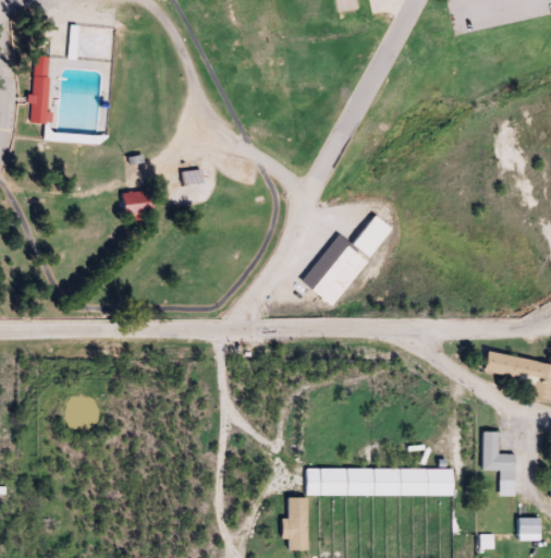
[(43,62),(56,63),(58,63),(57,75),(59,75),(54,122),(50,121),(37,120),(39,101),(35,101),(36,91),(40,92),(43,62)]
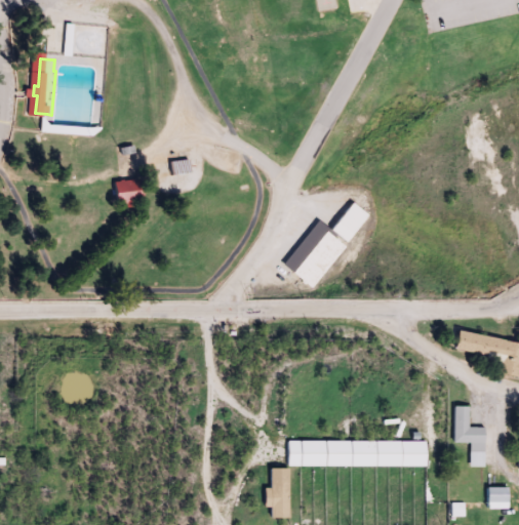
[(332,230),(320,221),(287,267),(317,288),(348,244),(369,213),(352,201),(332,230)]
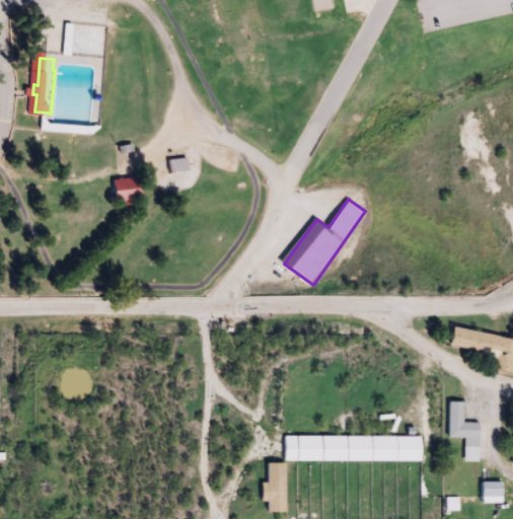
[(512,338),(451,326),(447,347),(498,356),(496,371),(512,374),(512,338)]
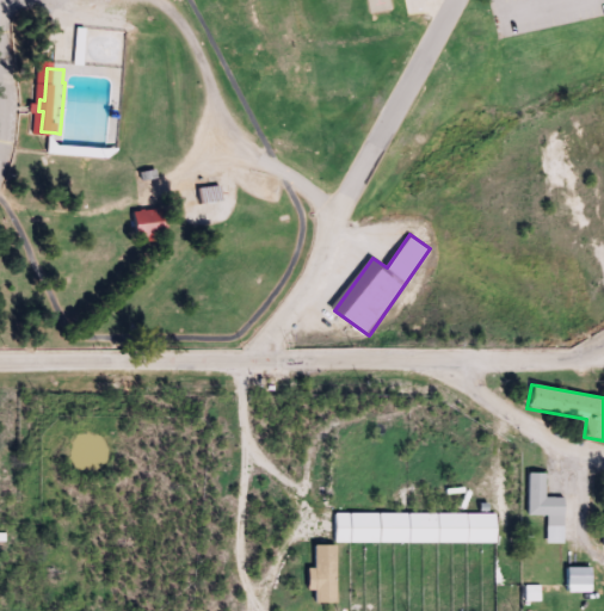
[(549,542),(566,542),(566,497),(547,498),(547,473),(529,473),(529,516),(549,516),(549,542)]
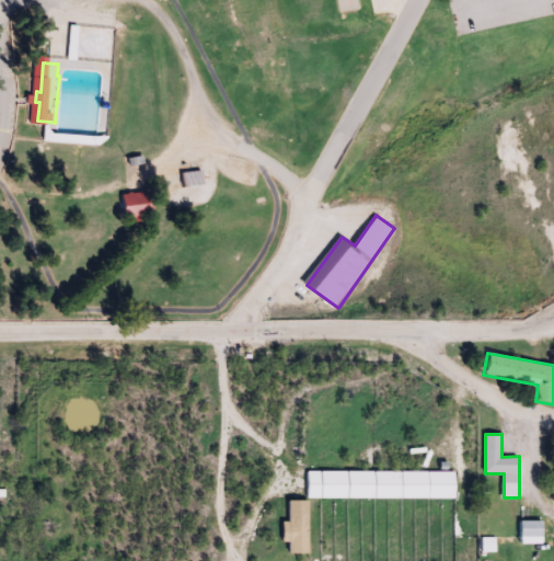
[(459,471),(309,470),(309,499),(459,499),(459,471)]
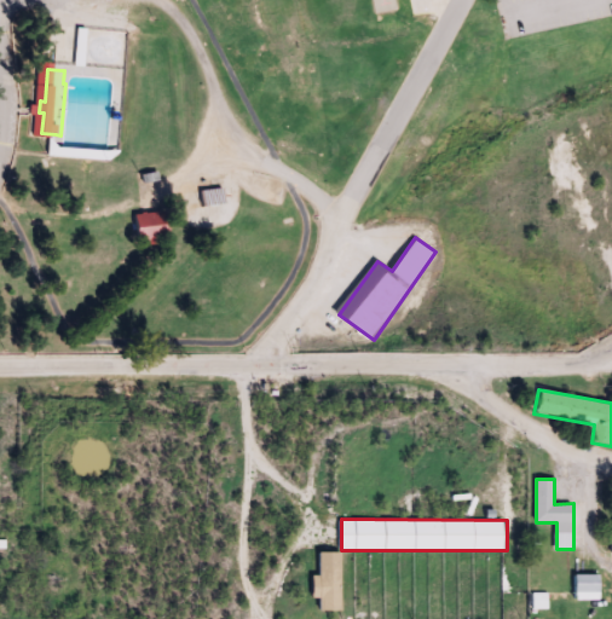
[(316,609),(341,611),(342,551),(318,551),(318,576),(307,576),(307,599),(316,599),(316,609)]
